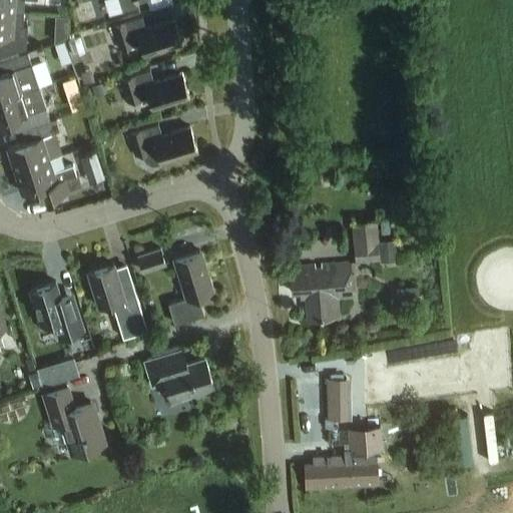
[(0,0),(0,10),(14,12),(14,0),(37,0),(0,0)]
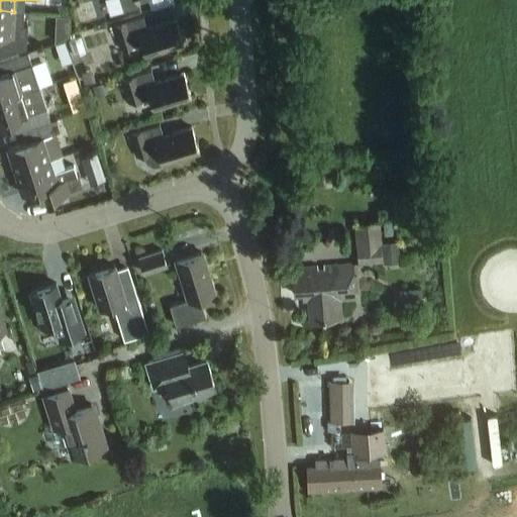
[(139,7),(138,2),(143,0),(119,0),(124,12),(139,7)]
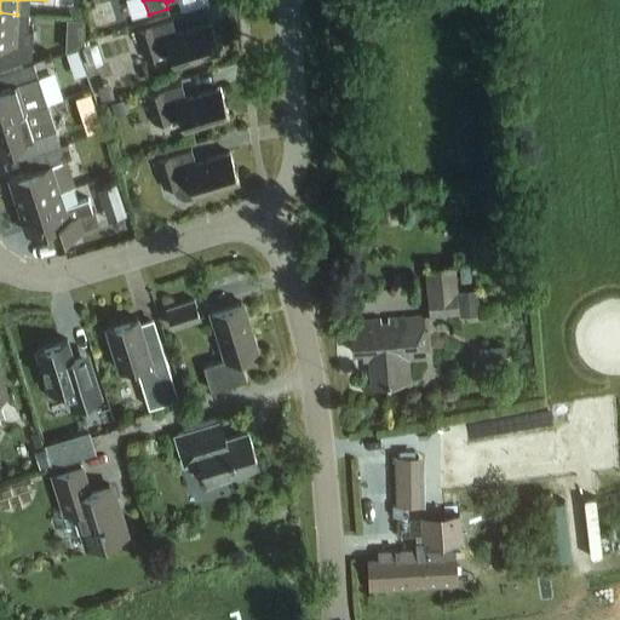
[(17,15),(0,12),(0,69),(32,58),(33,32),(16,30),(17,15)]
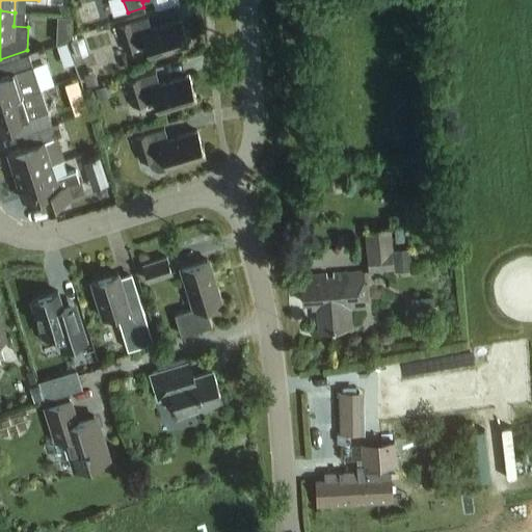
[(63,12),(67,58),(79,58),(77,11),(63,12)]
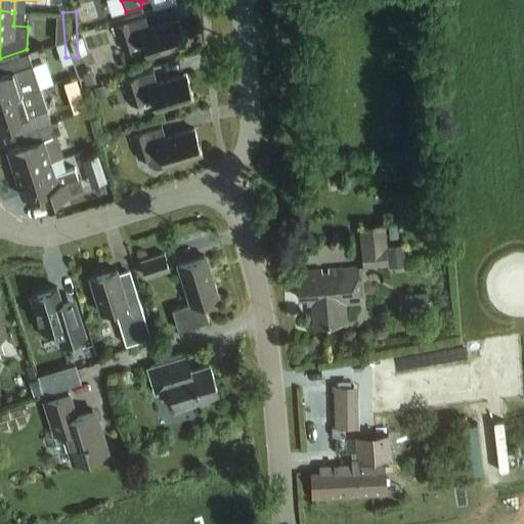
[(147,56),(186,45),(178,19),(149,29),(145,17),(115,27),(123,51),(144,44),(147,56)]
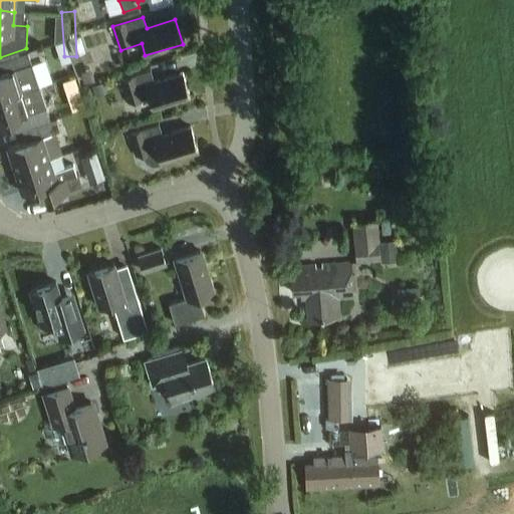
[(88,36),(87,36),(89,45),(107,42),(104,27),(87,31),(88,36)]
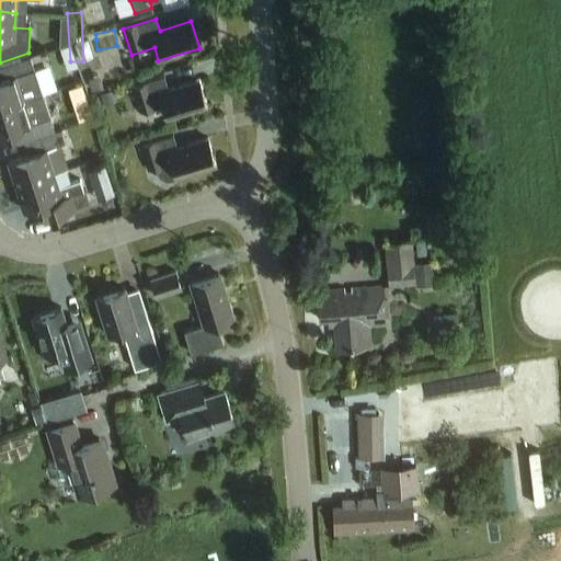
[(0,107),(43,94),(31,57),(0,67),(0,107)]
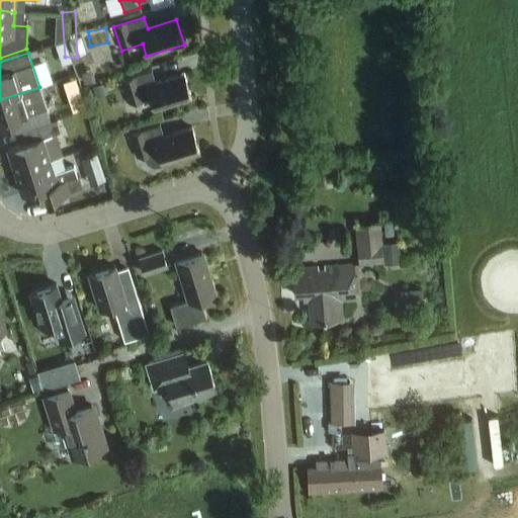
[(154,110),(192,98),(184,74),(156,83),(152,71),(121,80),(130,104),(151,98),(154,110)]
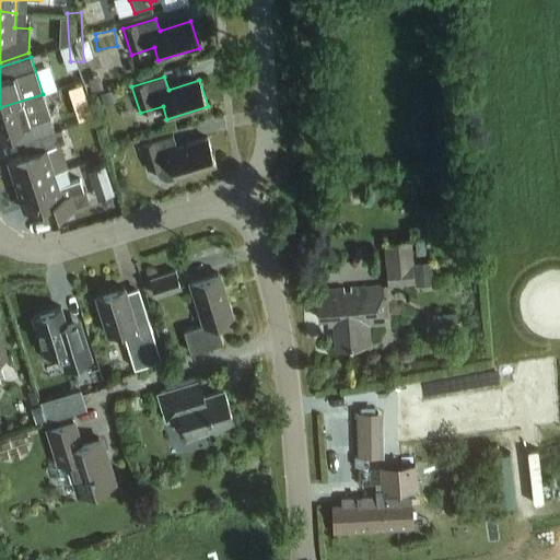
[(113,90),(100,94),(103,105),(116,101),(113,90)]
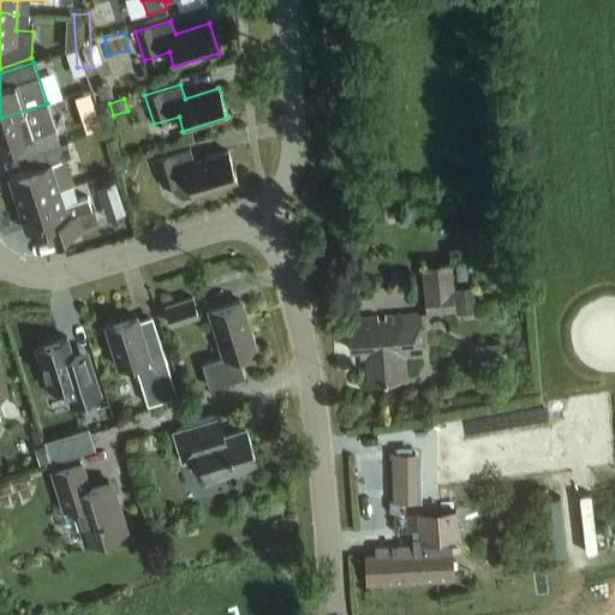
[(19,159),(27,155),(60,144),(47,103),(0,118),(0,149),(15,144),(19,159)]
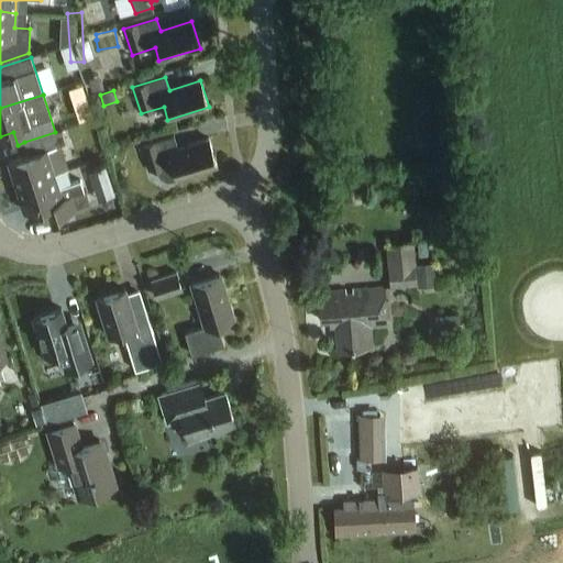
[(9,162),(17,187),(67,170),(69,169),(62,145),(66,143),(62,130),(55,132),(24,142),(29,155),(9,162)]
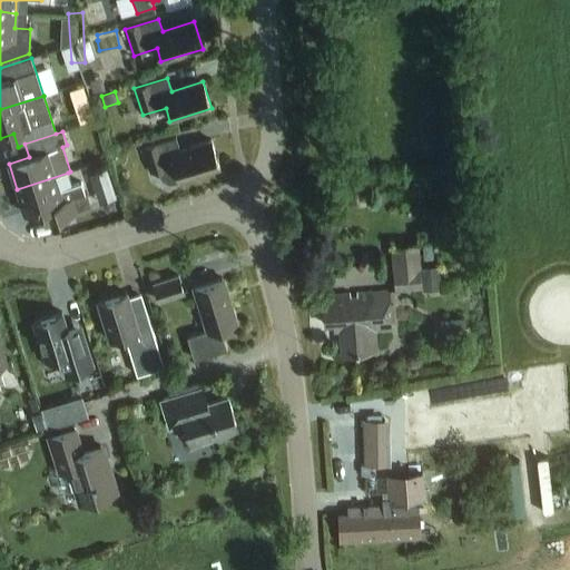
[(151,175),(158,173),(161,180),(167,183),(170,183),(174,182),(220,168),(212,140),(180,150),(176,137),(143,148),(151,175)]
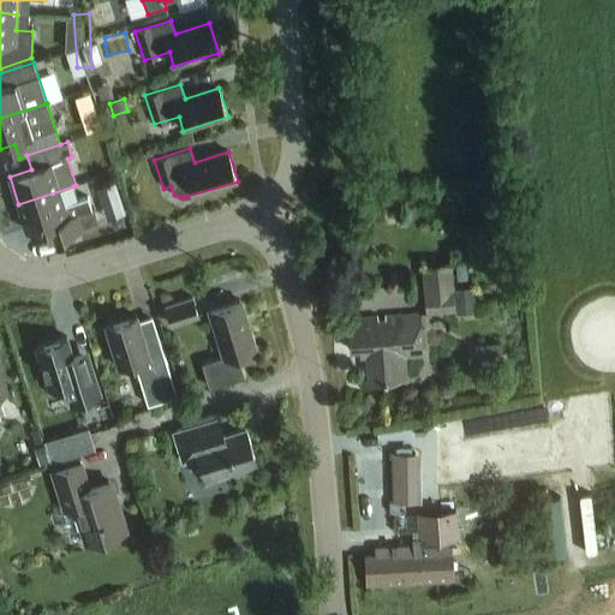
[(97,189),(107,220),(126,214),(115,183),(97,189)]
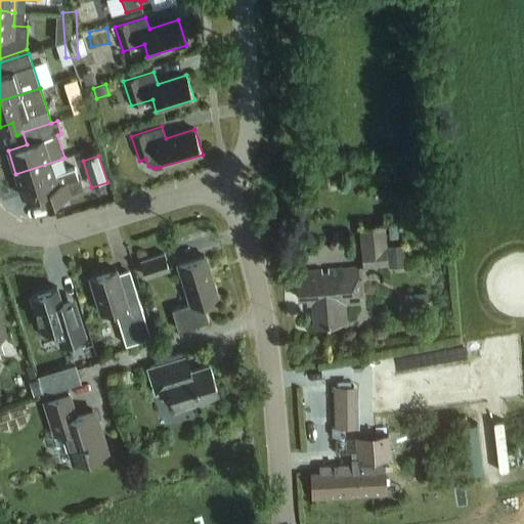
[(62,159),(15,174),(23,197),(42,190),(46,202),(84,189),(80,177),(79,178),(75,168),(67,171),(62,159)]
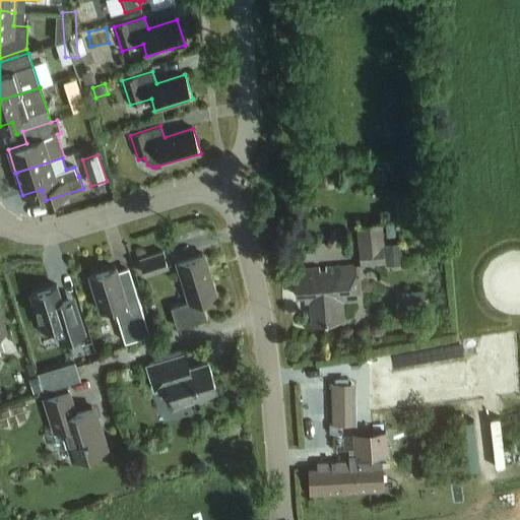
[(339,178),(324,181),(325,190),(341,187),(339,178)]
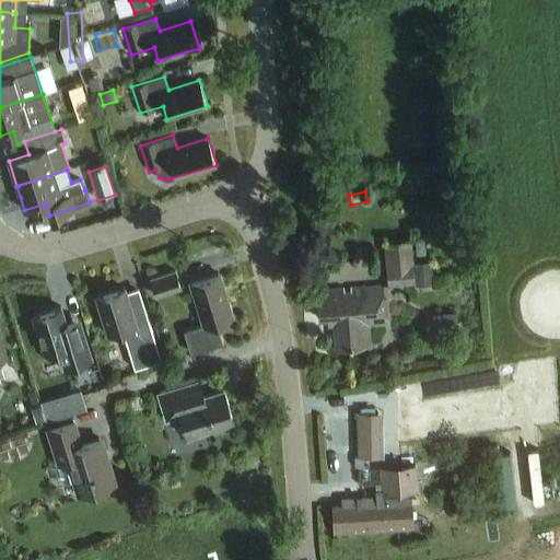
[(411,241),(382,243),(386,288),(415,286),(411,241)]
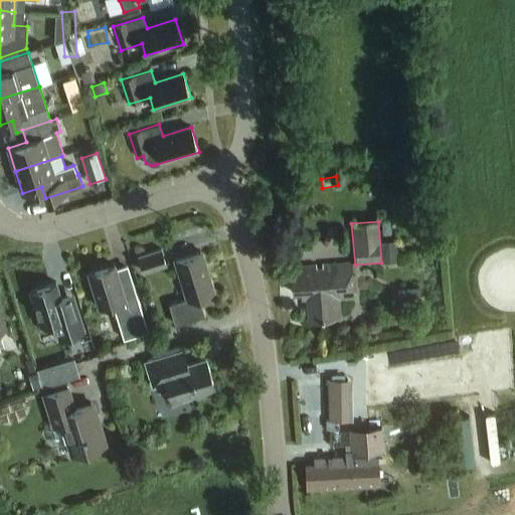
[(382,258),(397,256),(396,240),(380,241),(382,258)]
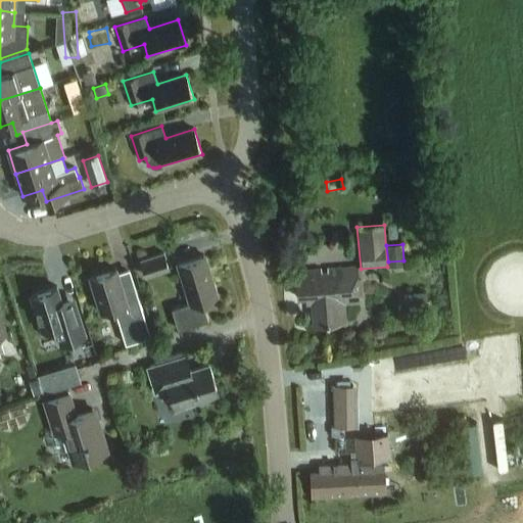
[(146,277),(170,269),(164,253),(141,260),(146,277)]
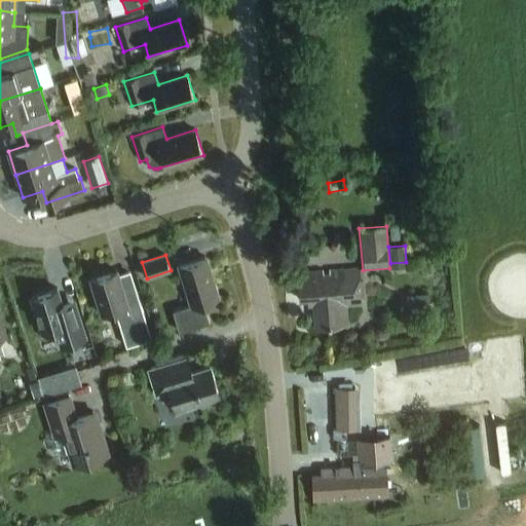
[(173,310),(179,331),(210,322),(203,303),(218,298),(205,257),(180,265),(192,304),(173,310)]
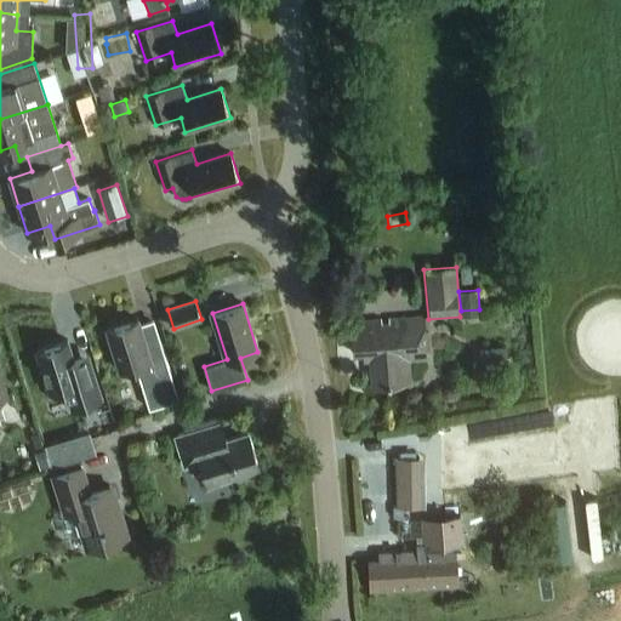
[(426,360),(423,318),(389,320),(389,324),(380,325),(380,322),(351,324),(353,354),(363,354),(364,360),(369,360),(371,386),(410,383),(408,362),(426,360)]
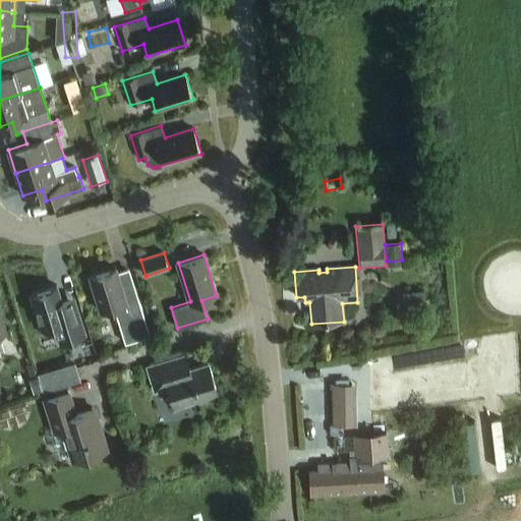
[(150,334),(145,315),(135,288),(123,292),(116,268),(90,276),(101,310),(114,306),(119,324),(125,342),(150,334)]
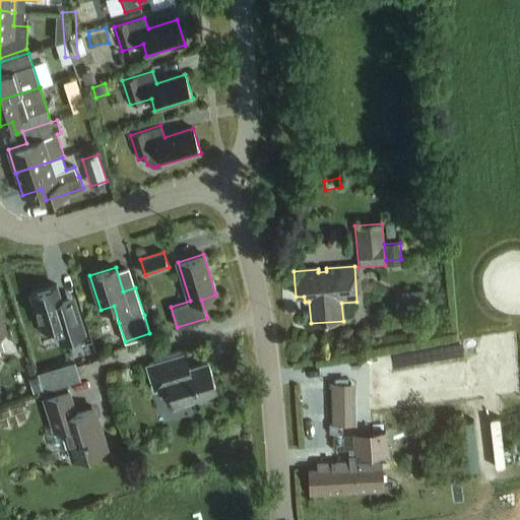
[(64,309),(57,285),(30,294),(42,329),(55,324),(60,341),(85,333),(76,306),(64,309)]
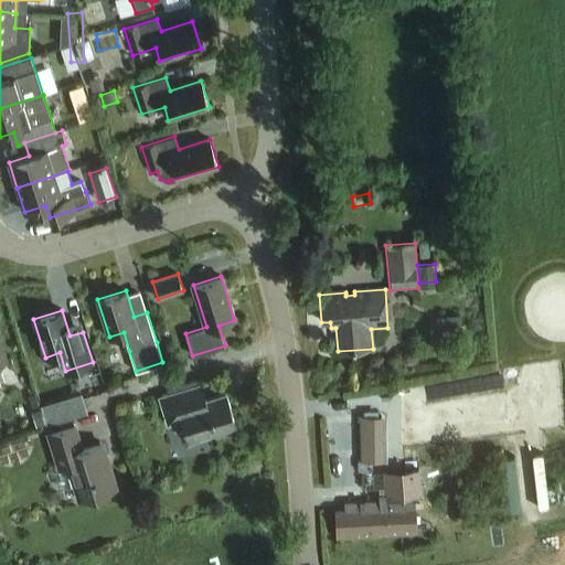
[(460,315),(437,317),(438,331),(461,329),(460,315)]
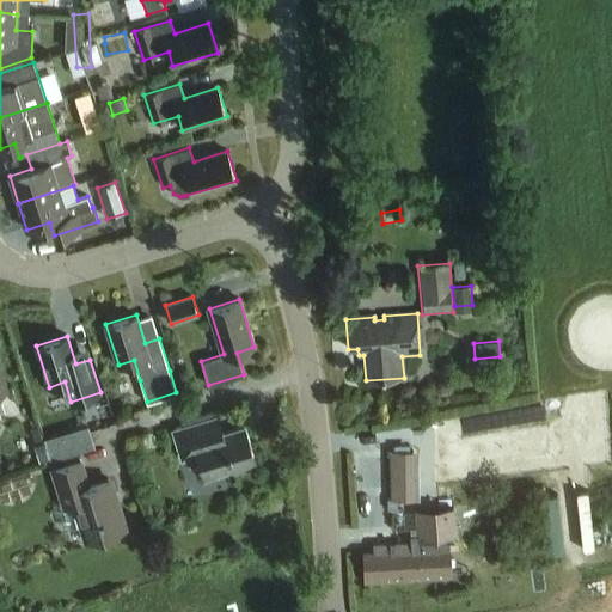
[(102,423),(118,420),(114,396),(97,398),(102,423)]
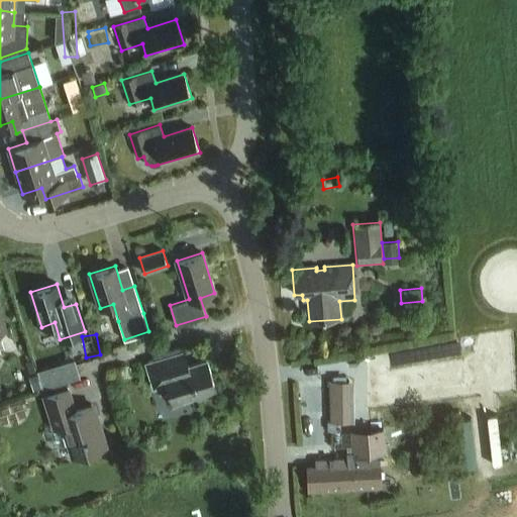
[(175,407),(217,394),(207,360),(189,367),(184,351),(145,364),(153,389),(168,384),(175,407)]
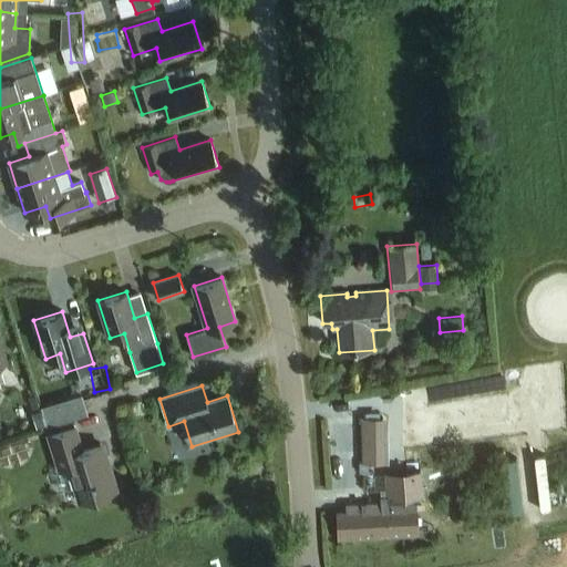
[(71,415),(94,410),(90,392),(68,398),(71,415)]
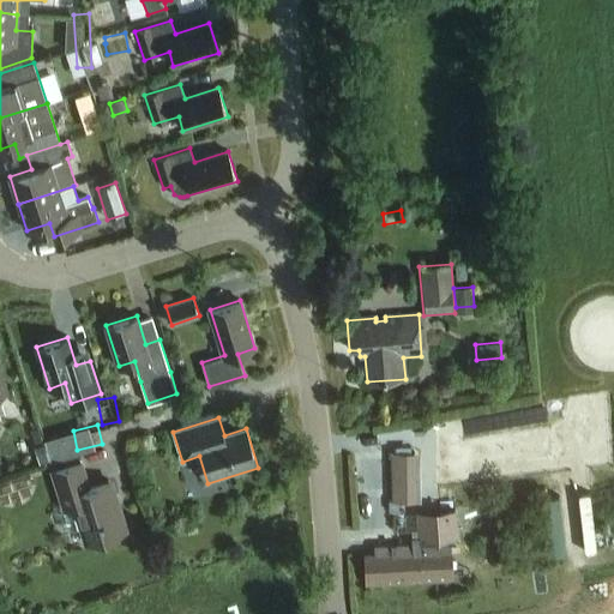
[(443,433),(444,451),(471,447),(470,429),(443,433)]
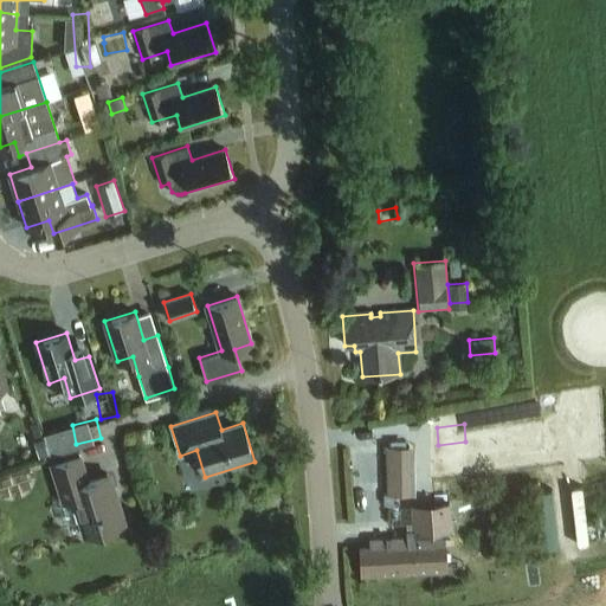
[(63,429),(44,434),(51,455),(69,450),(63,429)]
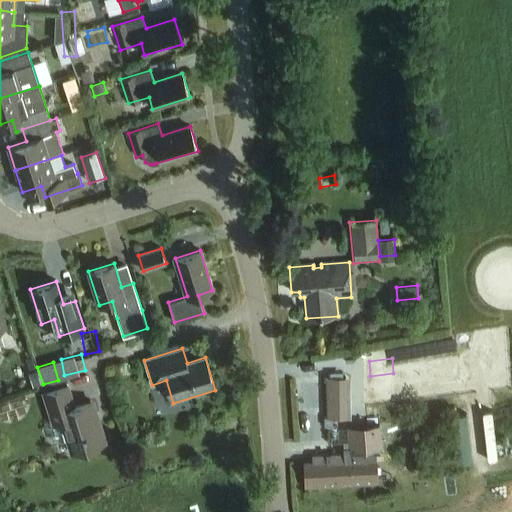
[(346,377),(327,377),(327,391),(346,391),(346,377)]
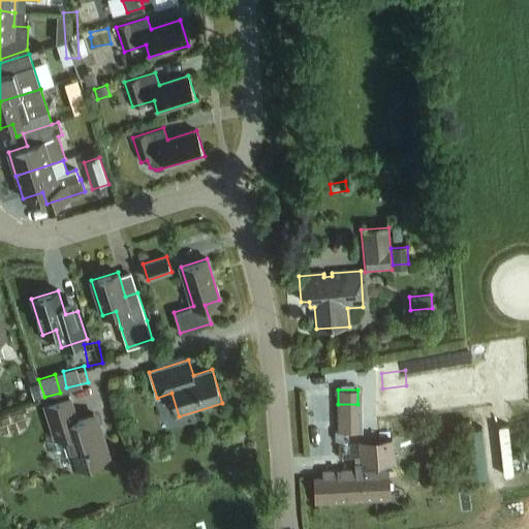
[(78,421),(70,398),(44,405),(55,438),(66,435),(75,467),(107,457),(94,415),(78,421)]
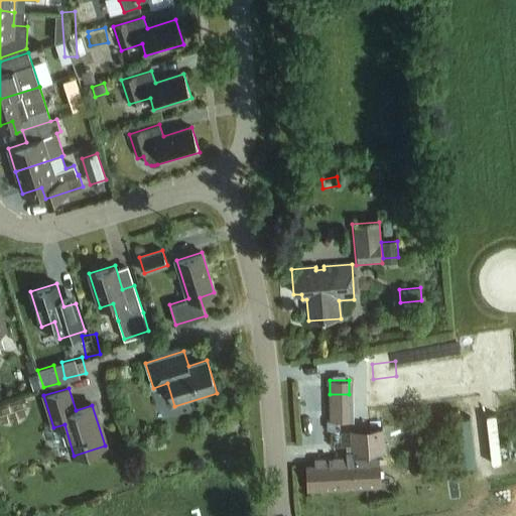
[(354,428),(354,429),(350,429),(351,452),(346,452),(346,459),(313,461),(314,467),(306,467),(307,491),(347,489),(381,488),(380,463),(379,458),(379,457),(383,457),(383,452),(385,452),(384,427),(378,427),(376,400),(354,402),(356,428),(354,428)]
